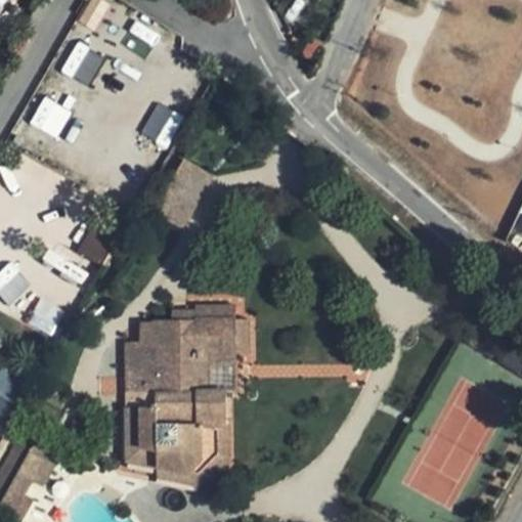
[(60,71),(88,81),(99,51),(73,41),(60,71)]
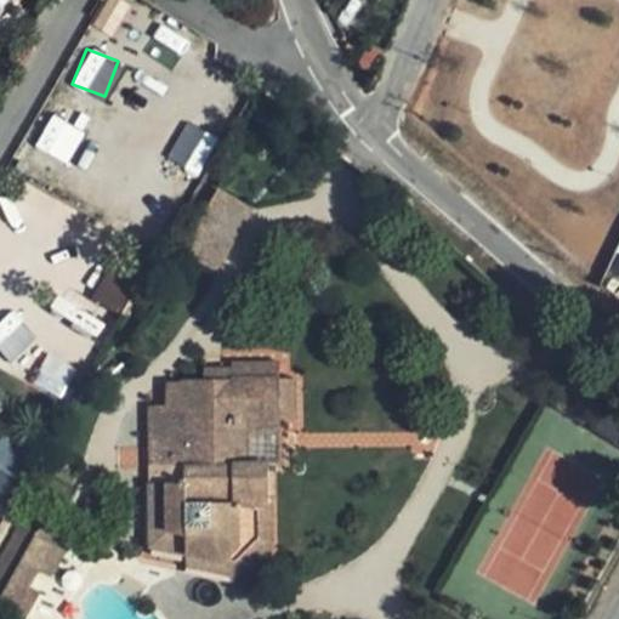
[(46,117),(38,146),(54,151),(63,123),(46,117)]
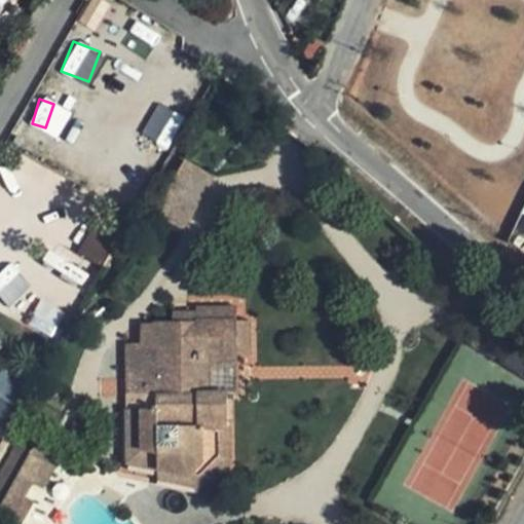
[(161,138),(172,109),(153,102),(143,131),(161,138)]
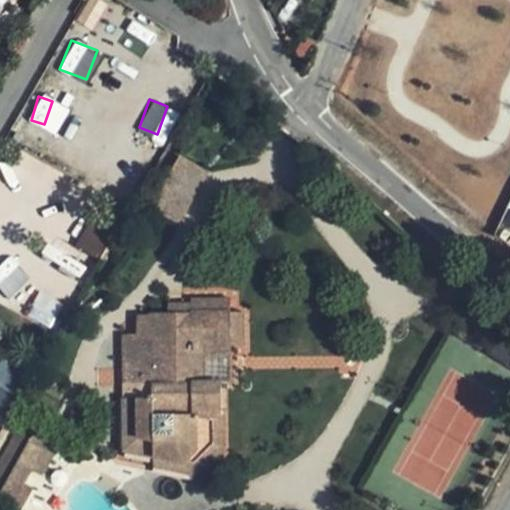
[(75,242),(94,254),(103,241),(84,228),(75,242)]
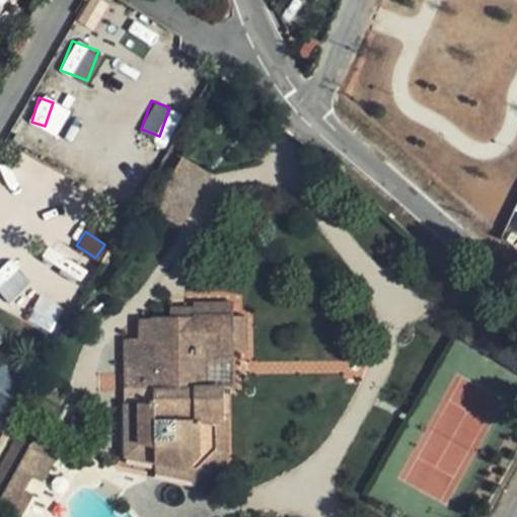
[(0,293),(7,300),(27,279),(6,259),(0,264),(0,293)]
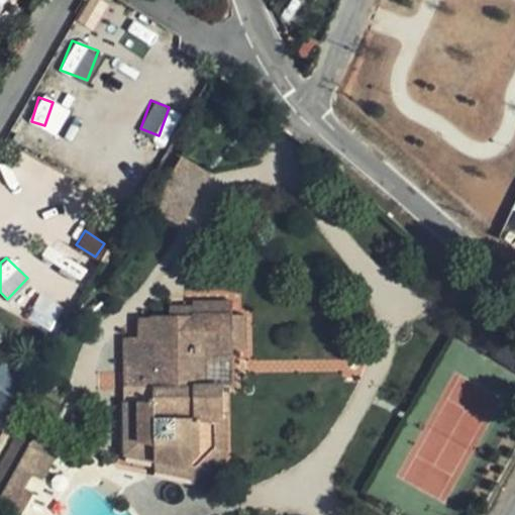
[(230,301),(190,301),(191,306),(168,306),(168,314),(230,314),(230,301)]
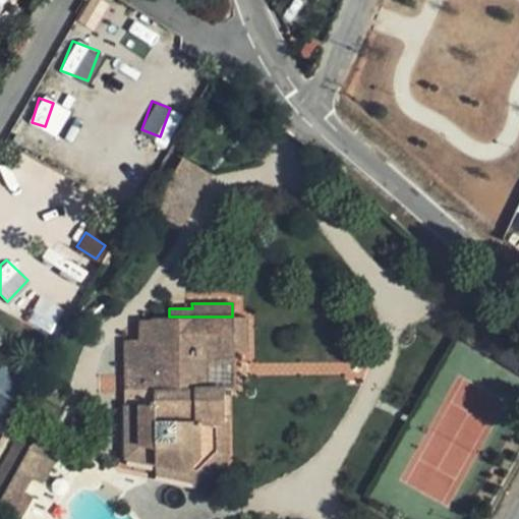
[(195,388),(194,350),(243,349),(243,319),(245,319),(245,316),(147,318),(147,320),(140,320),(139,339),(124,340),(125,456),(159,463),(170,474),(171,474),(179,467),(185,468),(196,480),(197,480),(224,453),(223,388),(195,388)]
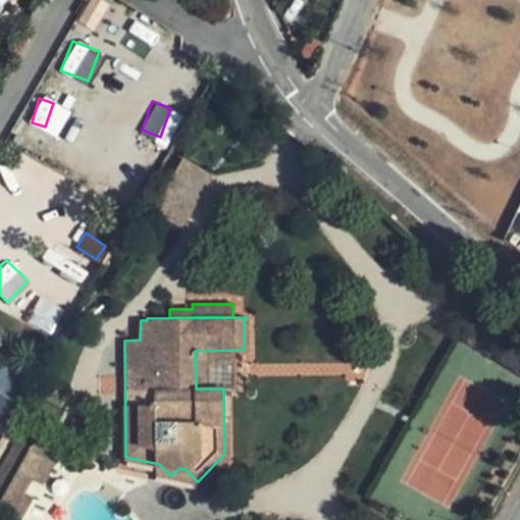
[(0,419),(21,375),(0,364),(0,419)]
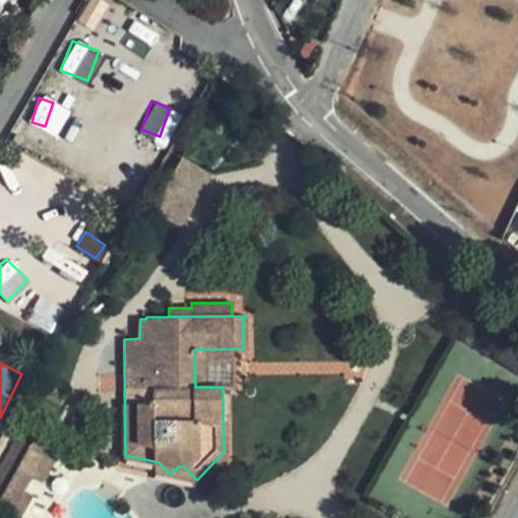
[(29,438),(17,432),(0,463),(0,487),(1,488),(29,438)]
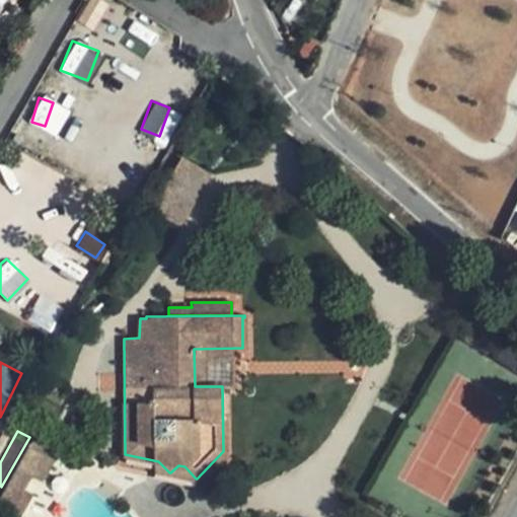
[(28,446),(0,495),(0,504),(19,515),(31,493),(23,488),(30,475),(39,479),(52,457),(42,452),(48,443),(32,435),(27,445),(28,446)]
